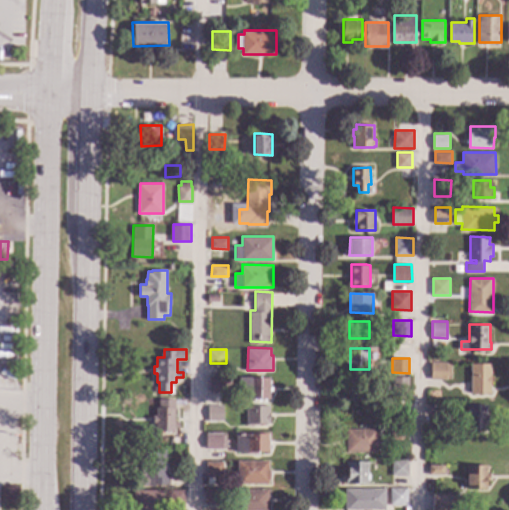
[(451,378),(433,378),(433,361),(452,362),(451,378)]
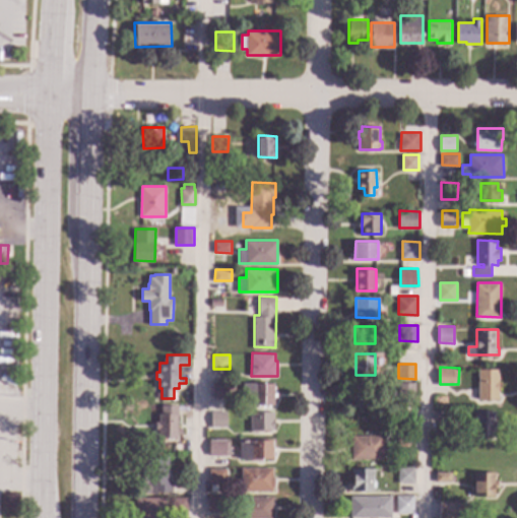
[(499,398),(478,398),(479,368),(500,369),(499,398)]
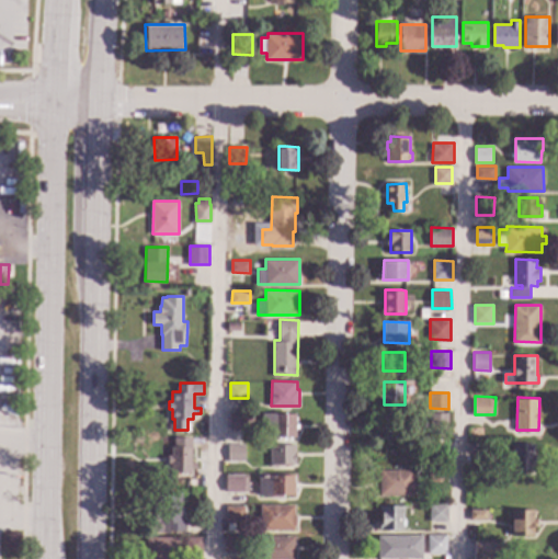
[(247,430),(230,430),(230,412),(248,412),(247,430)]
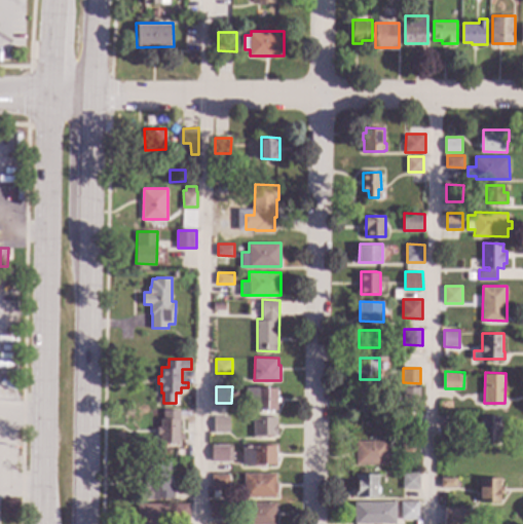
[(277,410),(247,409),(247,386),(277,386),(277,410)]
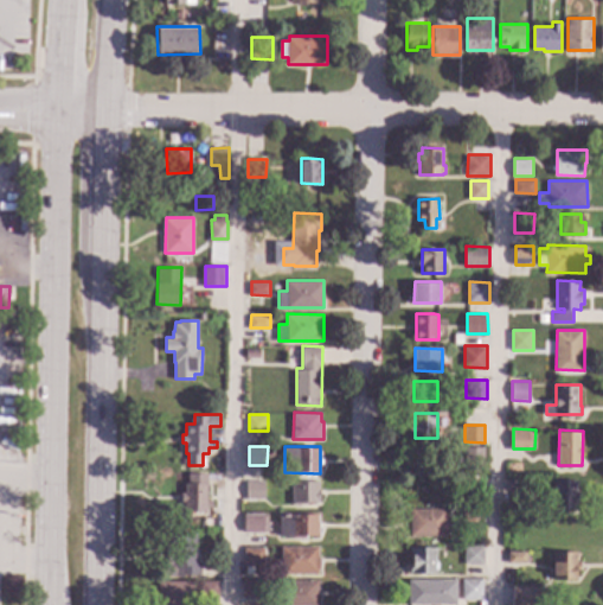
[(436,471),(414,470),(415,447),(436,449),(436,471)]
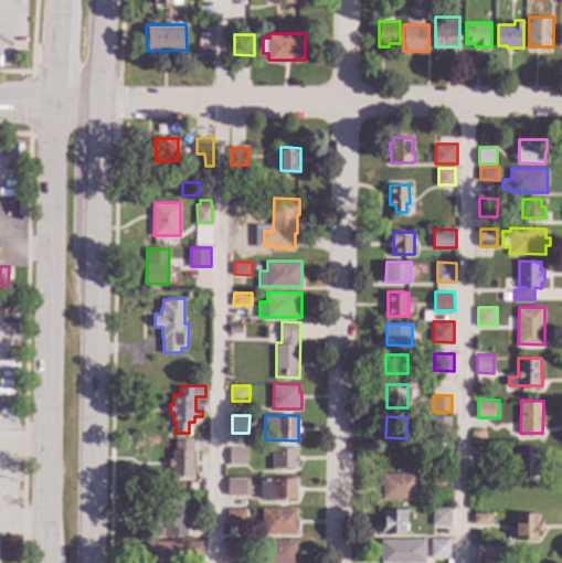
[(453,436),(434,435),(434,416),(448,416),(453,416),(453,436)]
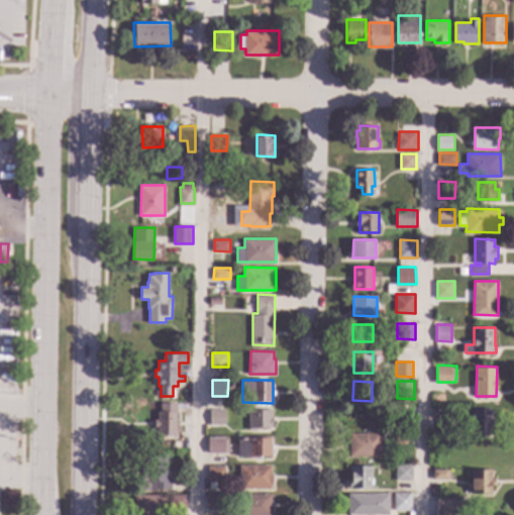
[(178,403),(178,425),(182,425),(182,431),(178,431),(178,435),(158,435),(158,426),(156,426),(156,419),(159,419),(159,410),(163,410),(163,402),(178,403)]
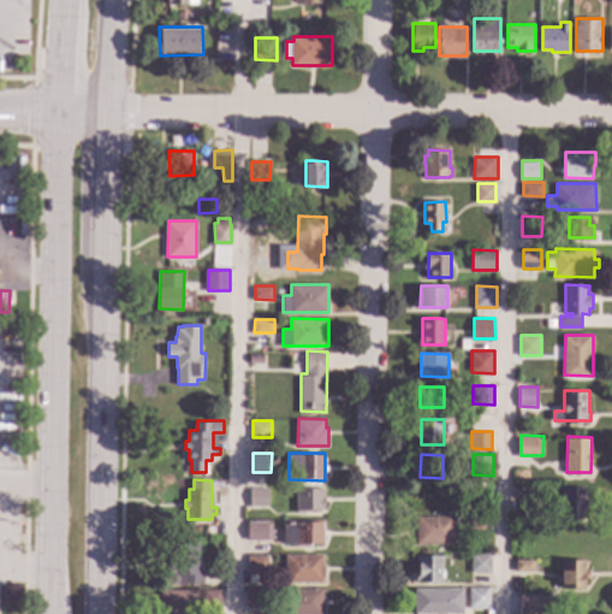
[(536,497),(517,497),(517,485),(536,486),(536,497)]
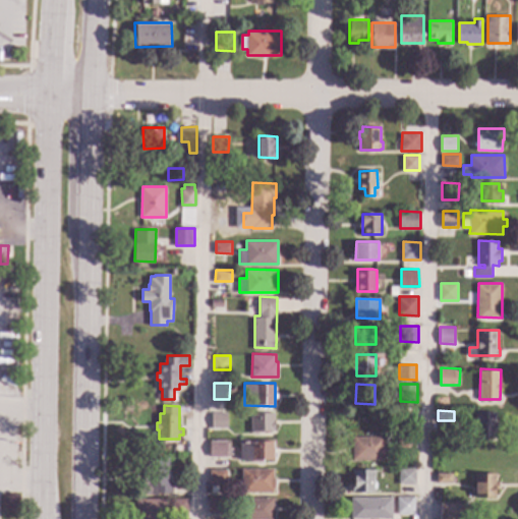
[(276,430),(264,429),(264,433),(251,431),(251,411),(276,412),(276,430)]
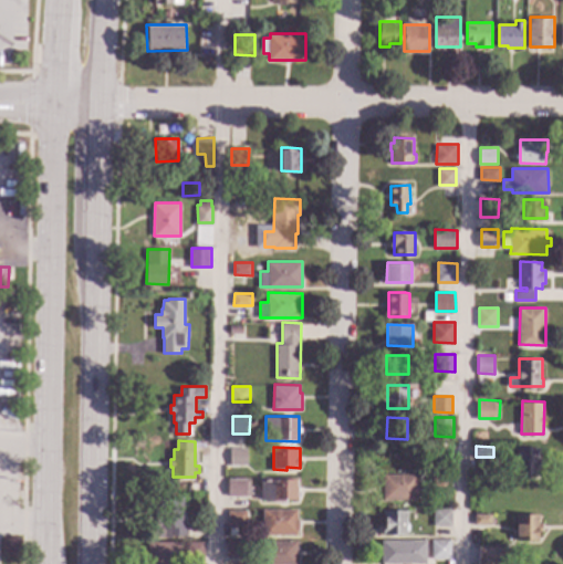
[(540,456),(543,456),(543,463),(539,463),(539,473),(518,473),(518,447),(540,447),(540,456)]
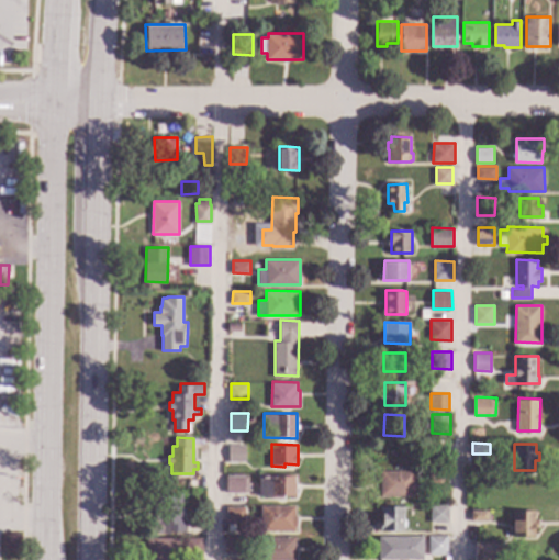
[(246,461),(230,461),(230,445),(246,445),(246,461)]
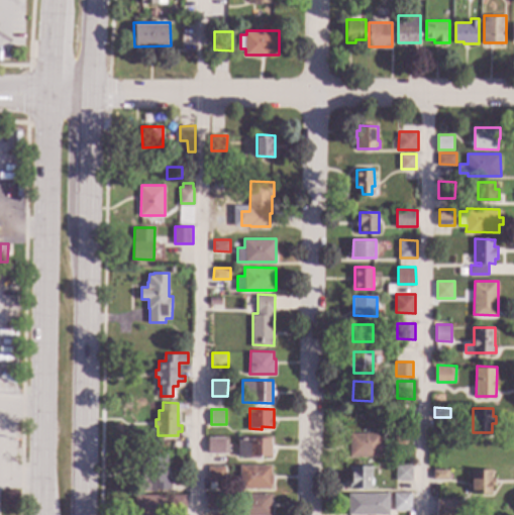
[(413,443),(395,443),(395,426),(413,426),(413,443)]
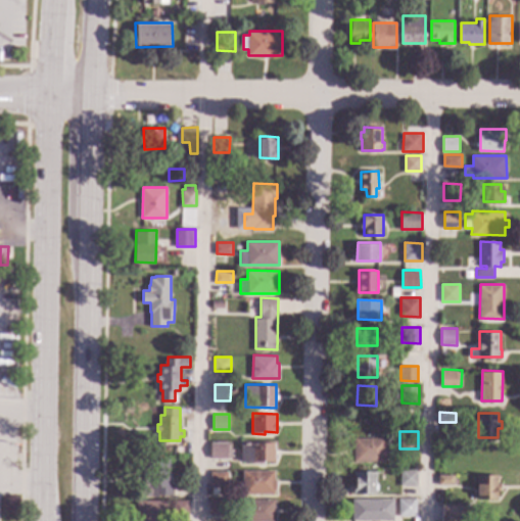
[(386,461),(355,460),(355,437),(387,437),(386,461)]
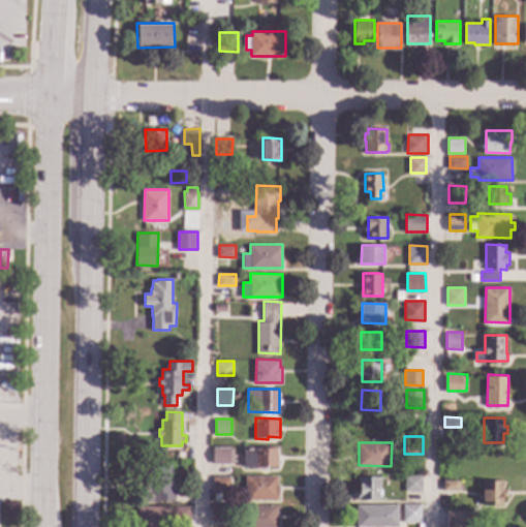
[(235,462),(214,463),(214,446),(235,446),(235,462)]
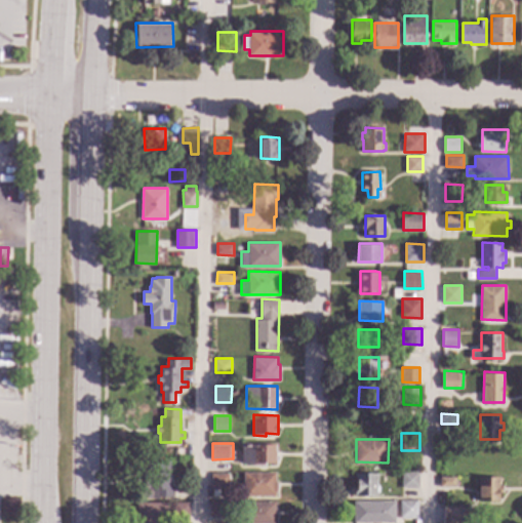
[(277,463),(267,463),(267,466),(253,465),(253,463),(243,463),(243,444),(277,444),(277,463)]
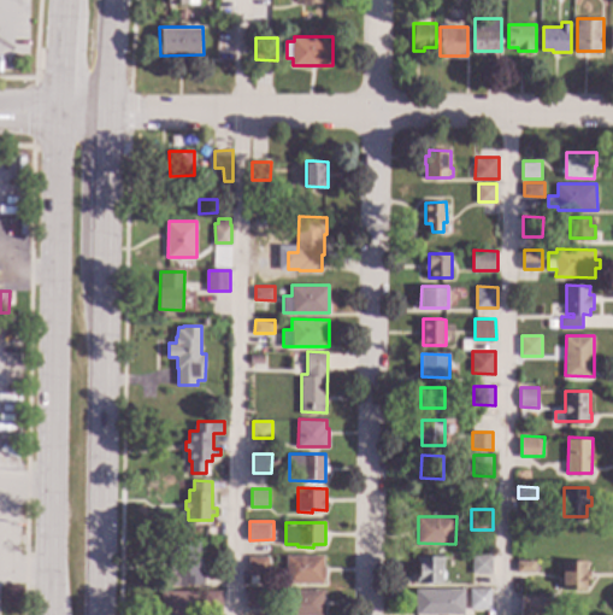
[(200,573),(206,573),(206,584),(169,584),(170,554),(176,554),(176,539),(201,540),(200,573)]
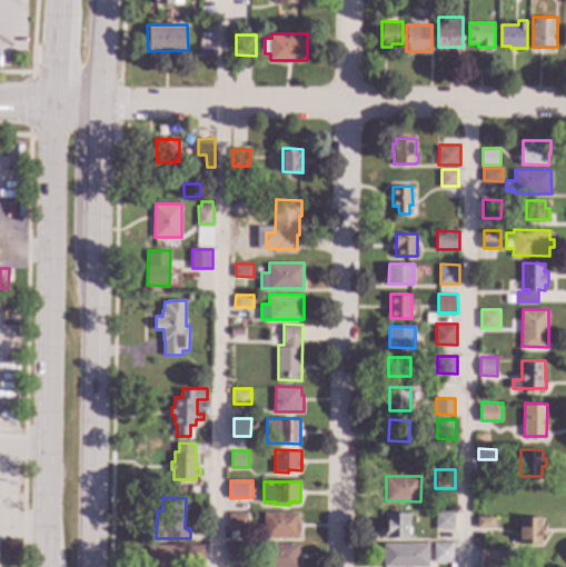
[(455,525),(437,525),(437,509),(455,510),(455,525)]
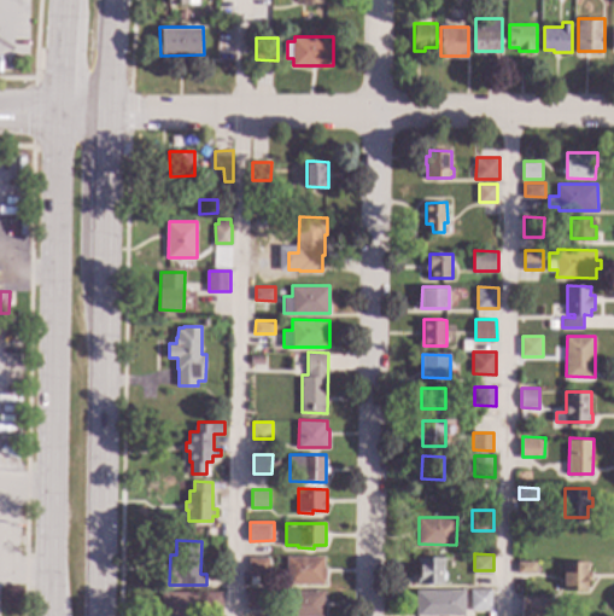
[(325,583),(287,582),(287,556),(326,556),(325,583)]
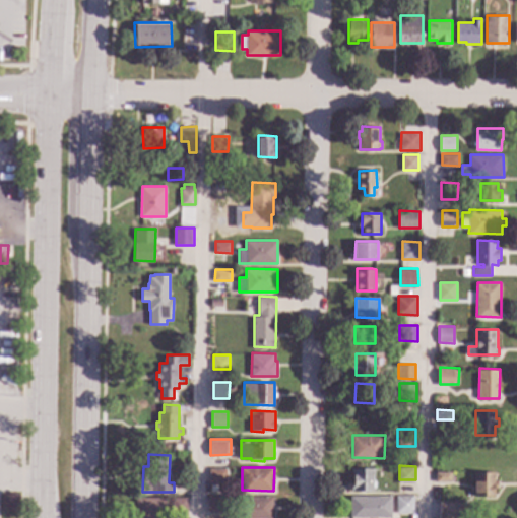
[(228,483),(211,483),(211,468),(228,468),(228,483)]
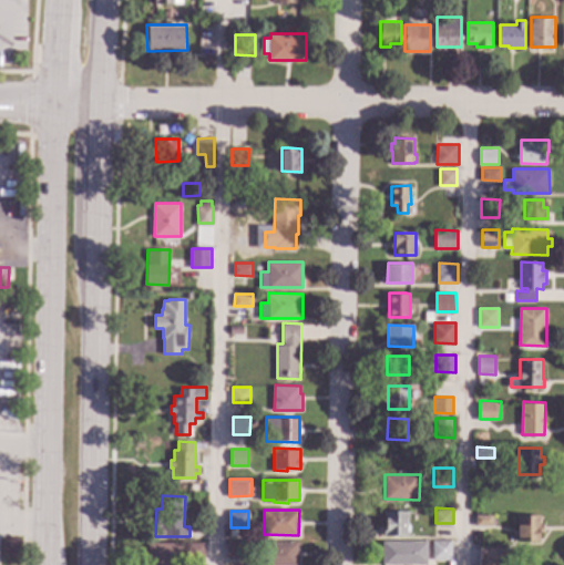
[(408,534),(386,533),(386,511),(408,511),(408,534)]
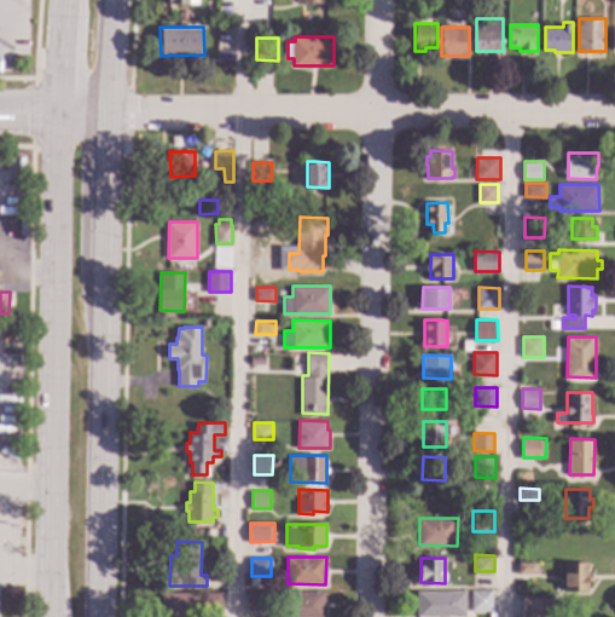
[(538,574),(521,572),(521,561),(538,561),(538,574)]
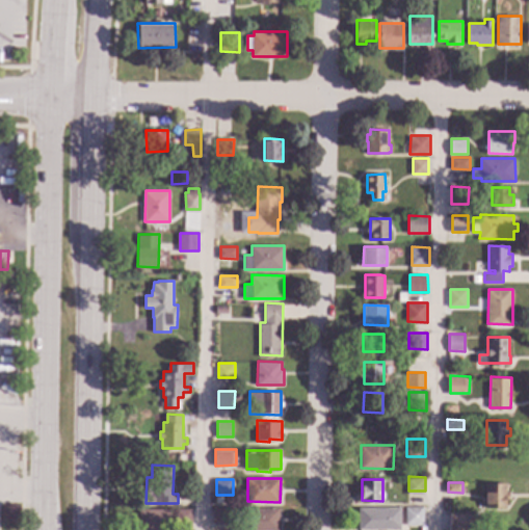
[(507,489),(510,489),(509,499),(507,499),(507,507),(485,507),(486,482),(507,482),(507,489)]
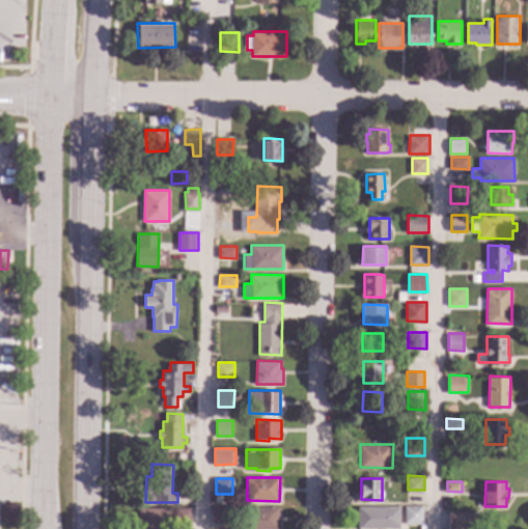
[(400,528),(359,528),(359,505),(400,505),(400,528)]
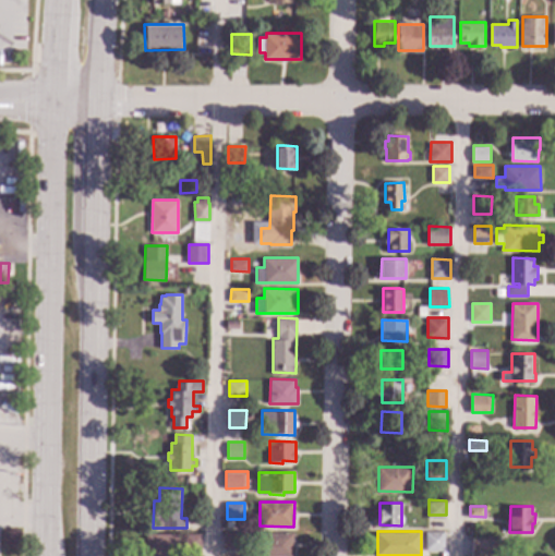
[(445,551),(426,550),(427,531),(446,531),(445,551)]
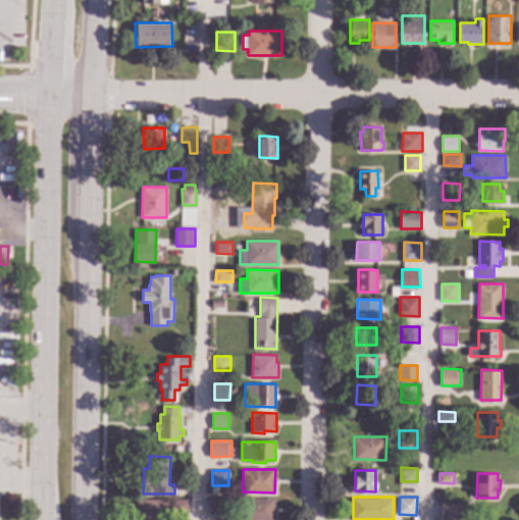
[(227,514),(209,513),(209,498),(227,499),(227,514)]
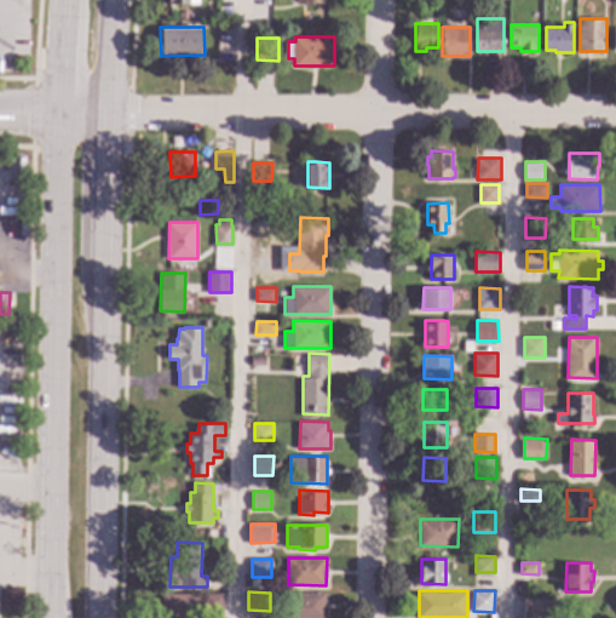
[(327,617),(288,617),(288,591),(327,591),(327,617)]
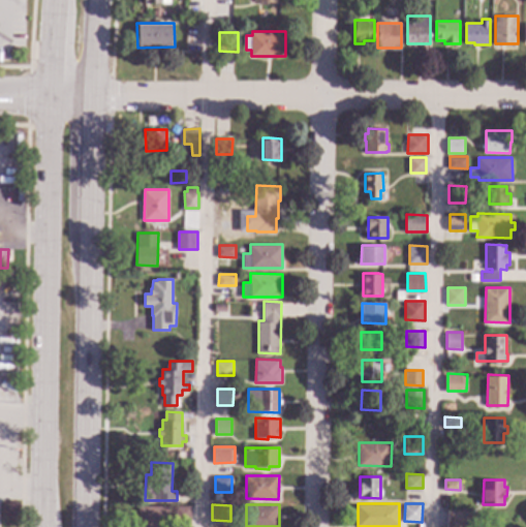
[(169,526),(140,526),(140,506),(169,505),(169,526)]
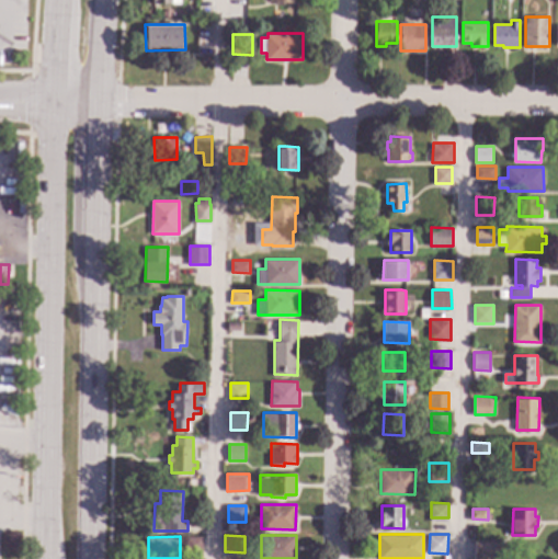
[(202,555),(186,555),(186,536),(202,536),(202,555)]
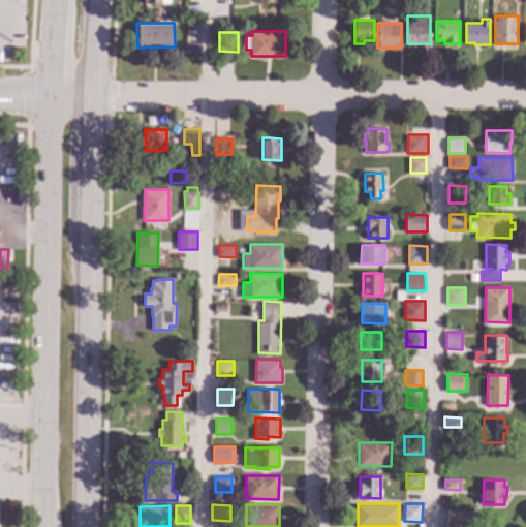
[(471,526),(447,526),(449,509),(471,510),(471,526)]
